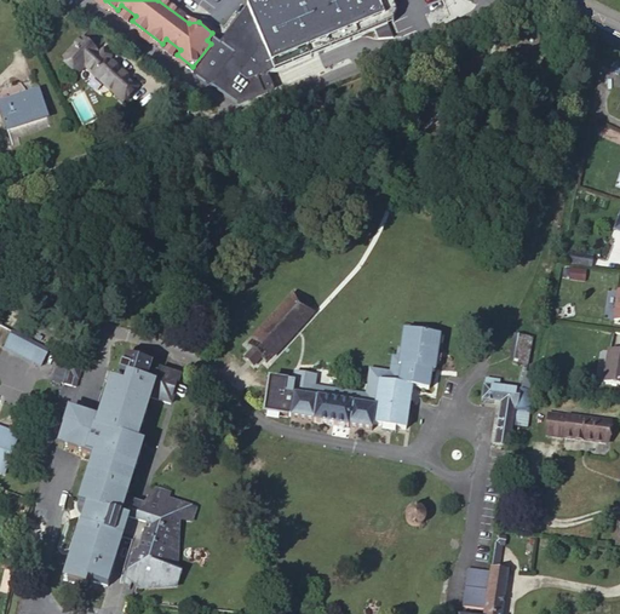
[(220,38),(212,33),(207,40),(211,44),(193,67),(237,98),(264,87),(258,74),(269,69),(375,26),(379,34),(394,33),(380,1),(383,0),(254,0),(247,3),(220,38)]
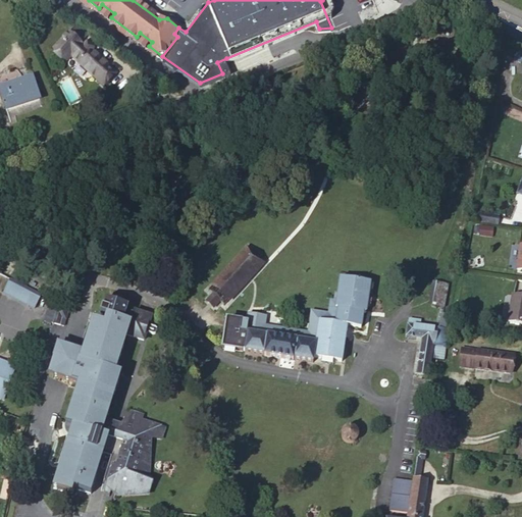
[(79,19),(70,29),(81,37),(89,29),(79,19)]
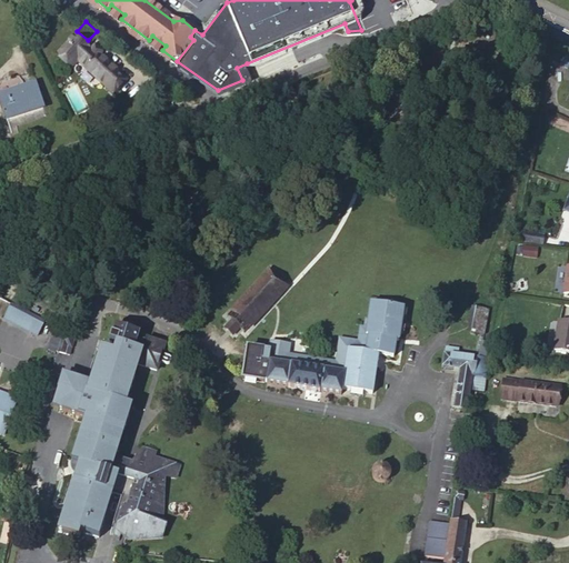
[(88,40),(77,31),(76,31),(60,48),(73,60),(78,54),(108,81),(115,87),(125,76),(115,68),(117,66),(98,50),(100,47),(95,41),(92,44),(88,40)]
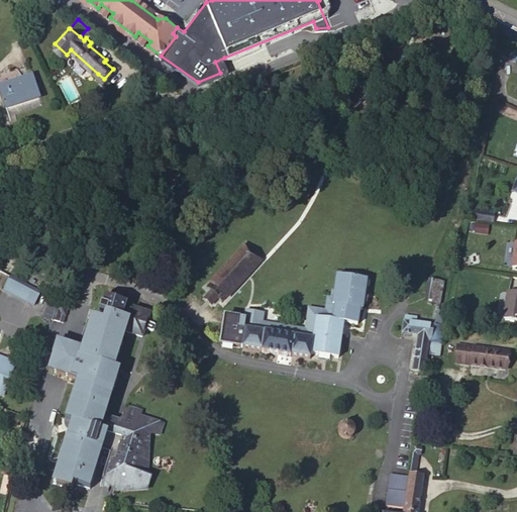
[(215,62),(220,73),(229,70),(224,58),(215,62)]
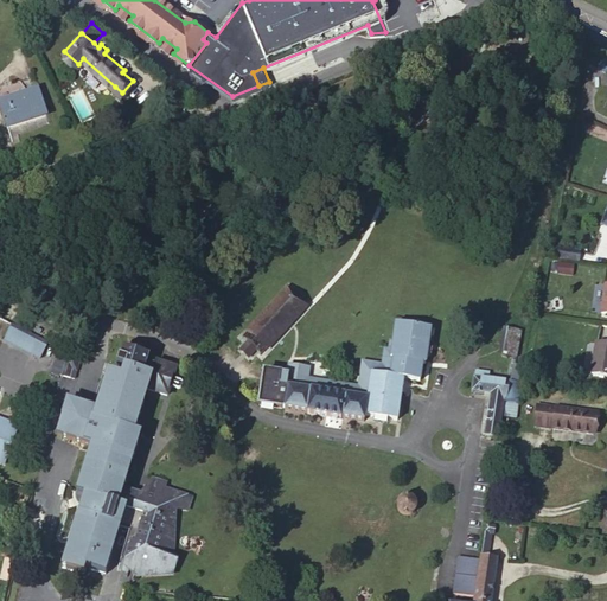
[(38,85),(0,97),(7,122),(46,109),(38,85)]
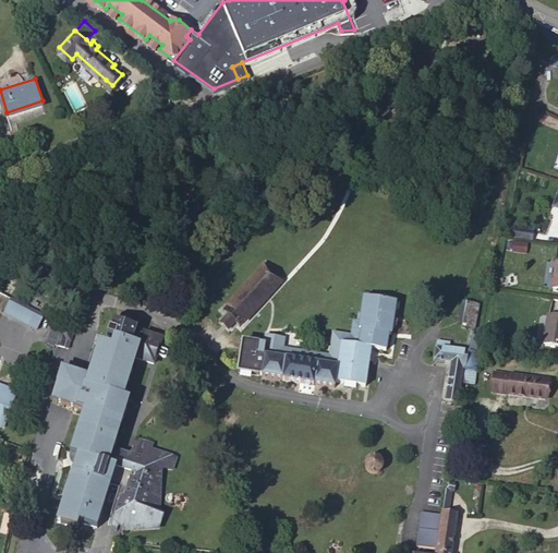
[(532,236),(533,227),(517,224),(516,232),(532,236)]
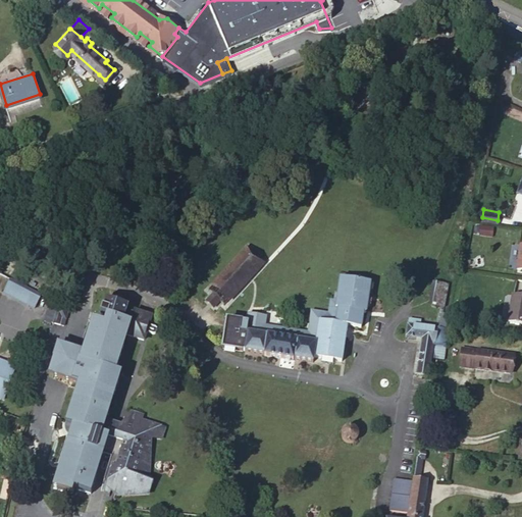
[(479,221),(479,229),(491,230),(492,222),(479,221)]
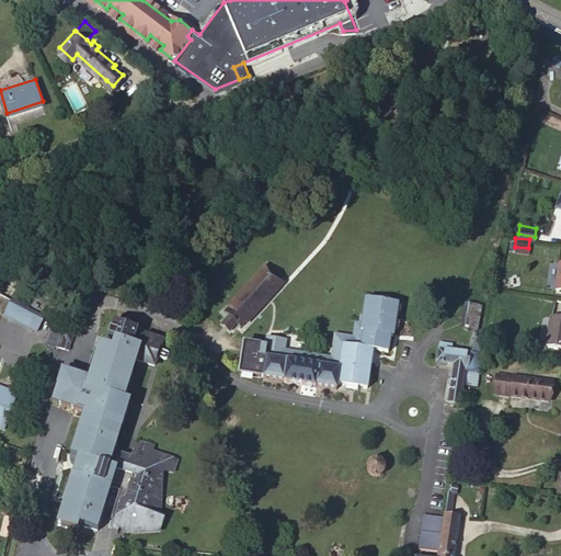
[(233,307),(241,314),(245,318),(279,282),(276,279),(282,273),(267,261),(228,303),(233,307)]
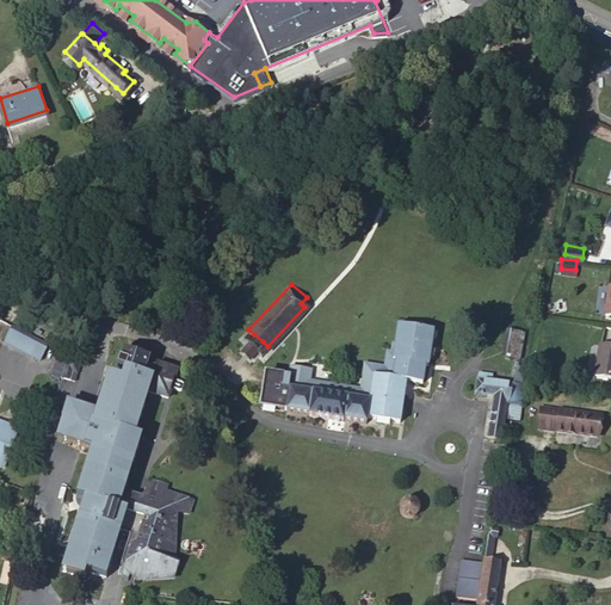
[(406,376),(423,378),(426,360),(429,360),(434,326),(399,320),(395,349),(387,347),(384,363),(365,359),(364,366),(375,369),(374,371),(406,376)]
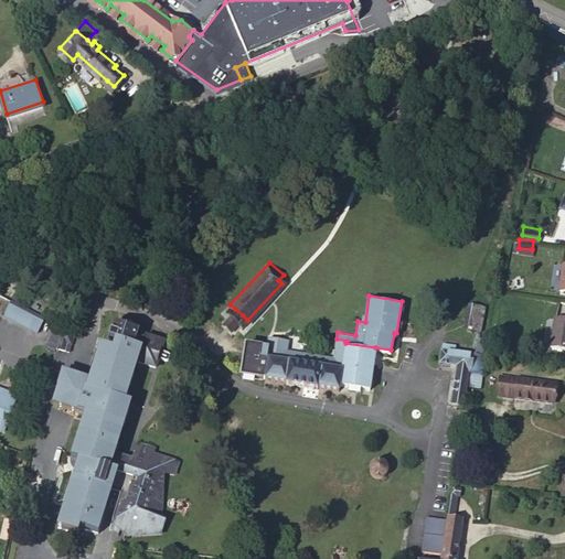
[(13,315),(20,302),(11,297),(3,311),(13,315)]
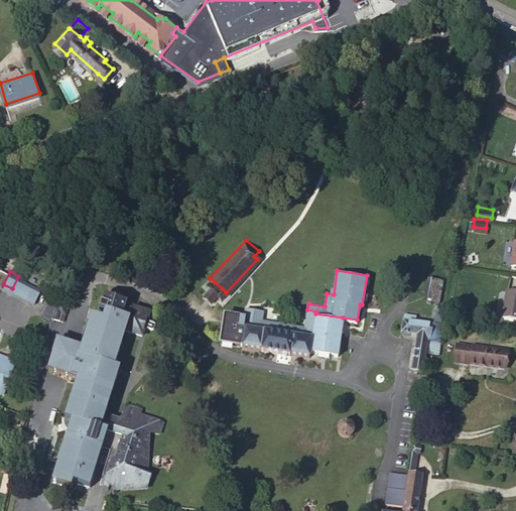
[(427,297),(439,299),(443,277),(431,274),(427,297)]
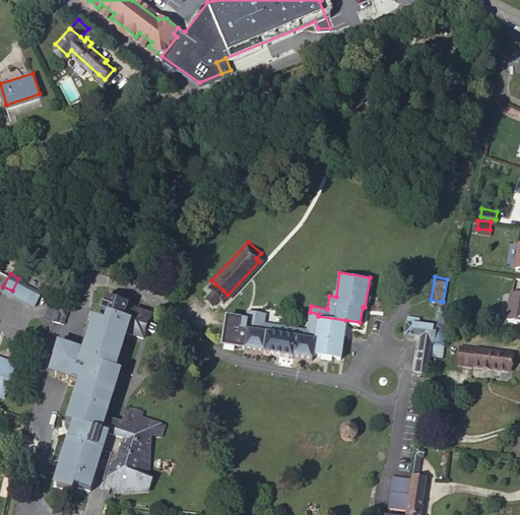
[(33,285),(18,278),(12,291),(26,298),(33,285)]
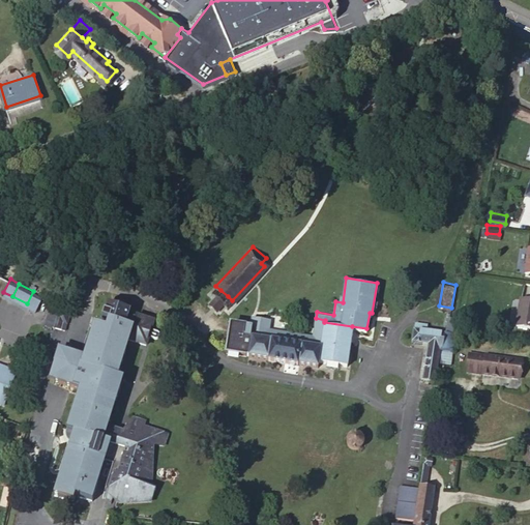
[(222,302),(228,296),(221,290),(215,296),(222,302)]
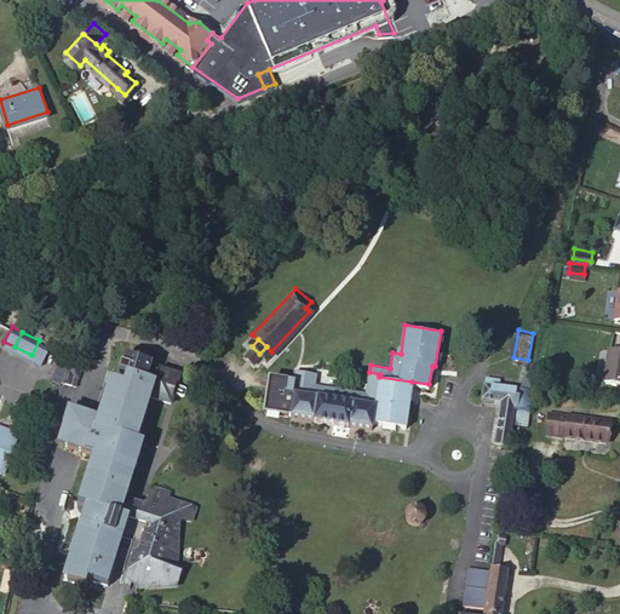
[(49,345),(39,340),(32,355),(41,360),(49,345)]
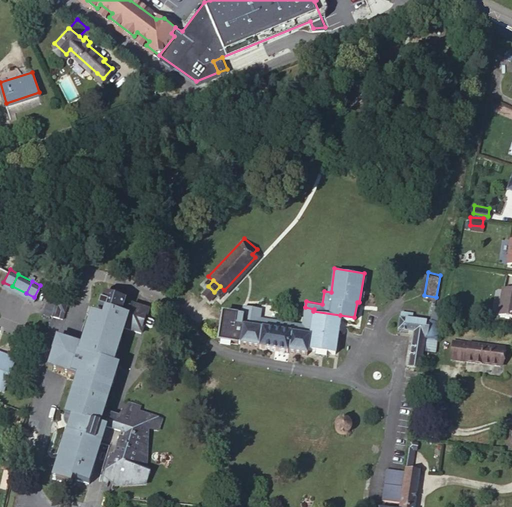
[(511,286),(503,284),(498,310),(511,312),(511,286)]
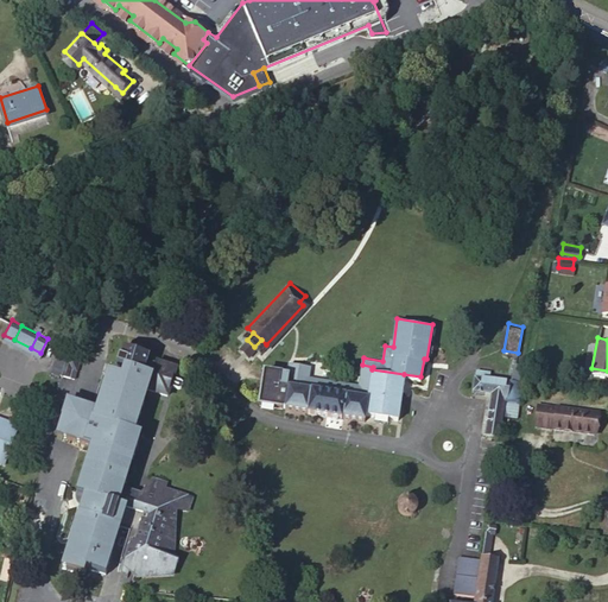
[(168,391),(176,363),(156,357),(154,360),(149,357),(150,352),(122,343),(118,361),(125,362),(122,372),(108,368),(102,388),(105,388),(99,406),(97,406),(94,416),(102,418),(94,442),(93,441),(87,461),(88,461),(82,479),(81,479),(77,488),(88,492),(81,511),(80,509),(74,528),(75,530),(69,547),(68,546),(62,563),(84,570),(86,563),(106,570),(112,550),(115,542),(113,540),(119,523),(130,526),(121,553),(125,555),(121,568),(127,574),(130,564),(135,569),(144,571),(145,569),(152,570),(152,568),(159,570),(159,568),(166,569),(166,566),(173,568),(177,555),(172,553),(175,505),(187,505),(191,492),(165,483),(168,476),(152,473),(141,489),(124,485),(128,473),(126,471),(132,454),(133,455),(140,435),(132,432),(137,418),(138,419),(145,399),(143,399),(147,385),(168,391)]
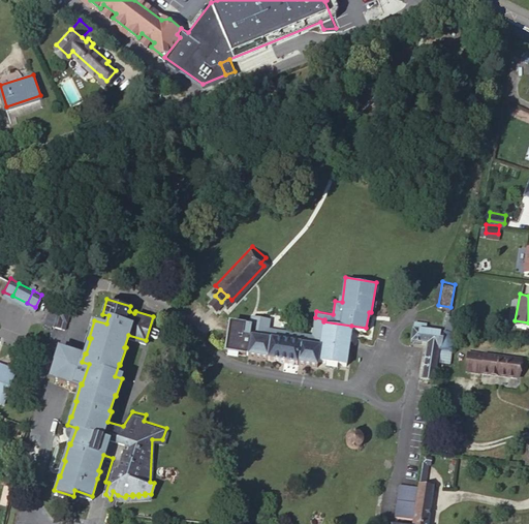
[(54,322),(59,304),(53,300),(47,320),(54,322)]
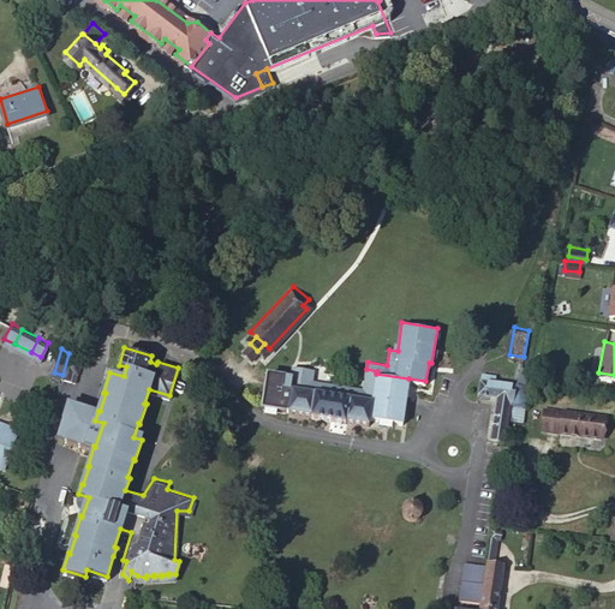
[(75,378),(81,359),(69,353),(63,375),(71,377),(75,378)]
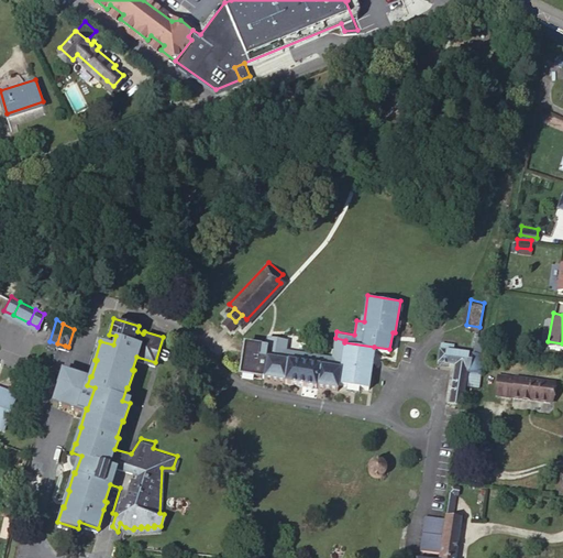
[(266,343),(245,339),(245,340),(240,371),(286,378),(285,379),(317,383),(317,382),(338,385),(339,381),(368,385),(374,347),(344,342),(345,340),(335,338),(333,354),(285,347),(287,337),(268,334),(266,343)]
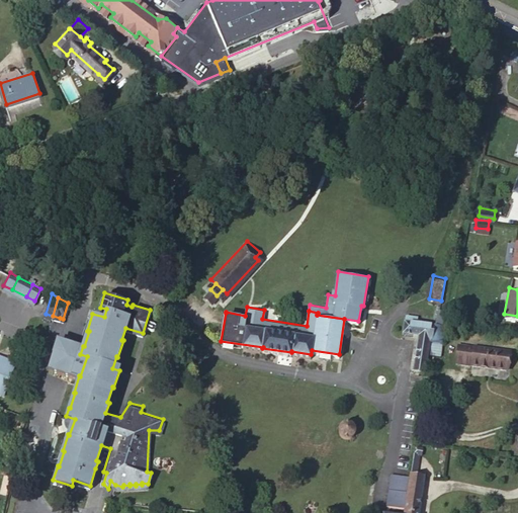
[(438,307),(436,322),(442,323),(444,307),(438,307)]
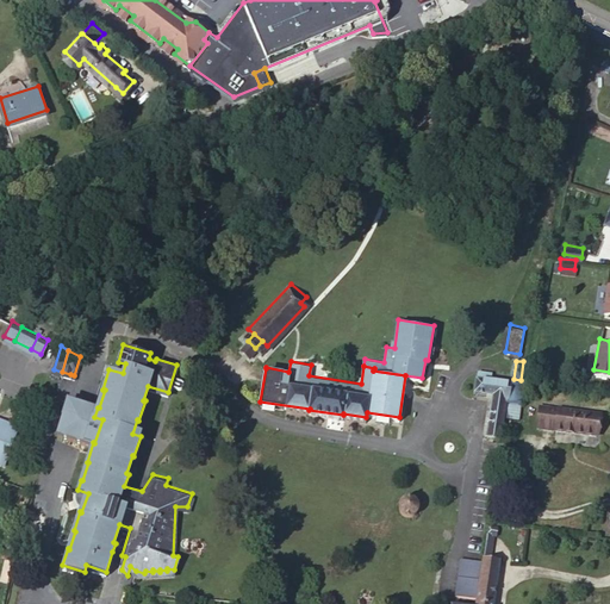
[(487,431),(500,434),(503,412),(505,397),(508,379),(491,377),(492,369),(478,368),(474,387),(495,390),(487,431)]
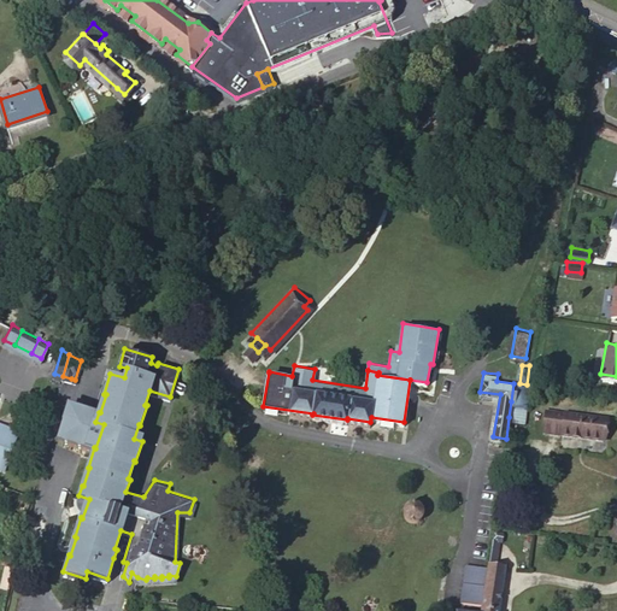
[(513,383),(511,401),(526,403),(528,385),(527,385),(519,383),(513,383)]
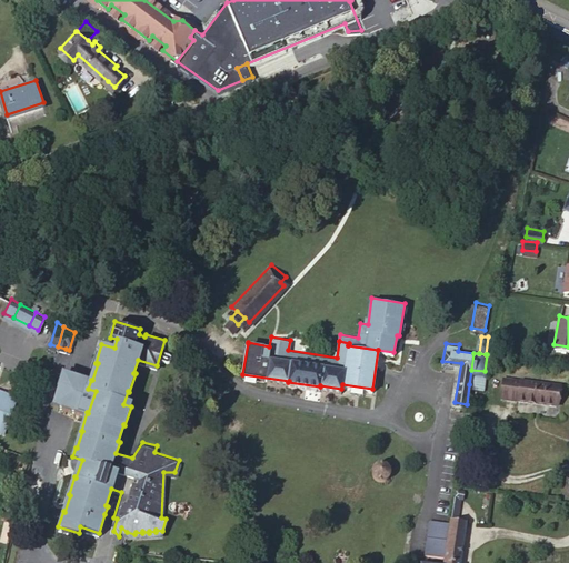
[(485,371),(471,370),(469,384),(482,386),(485,371)]
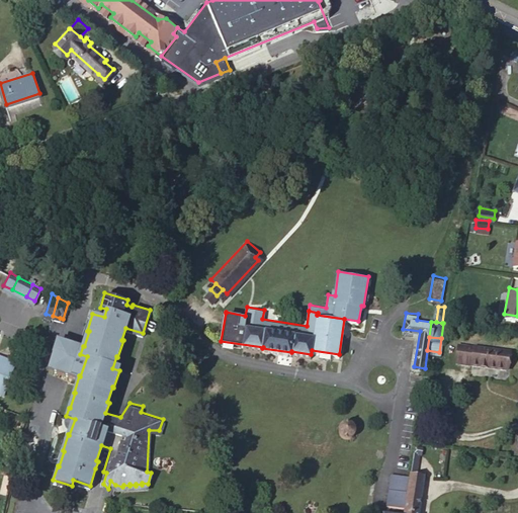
[(460,342),(457,359),(470,361),(506,366),(508,348),(460,342)]
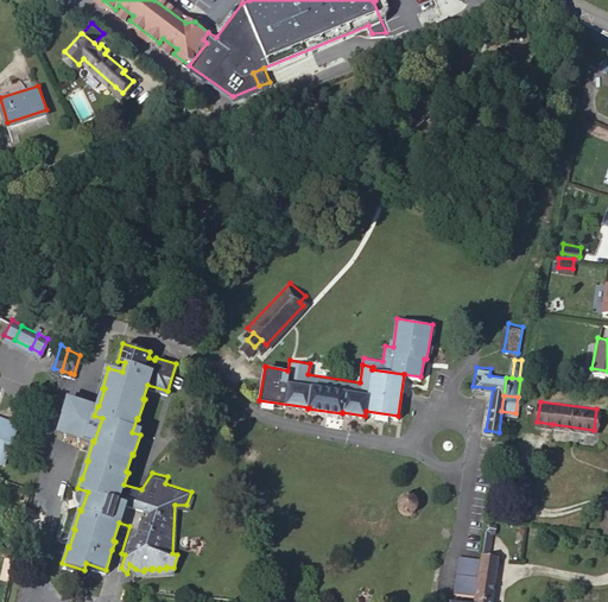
[(0,425),(16,431),(19,420),(0,413),(0,425)]
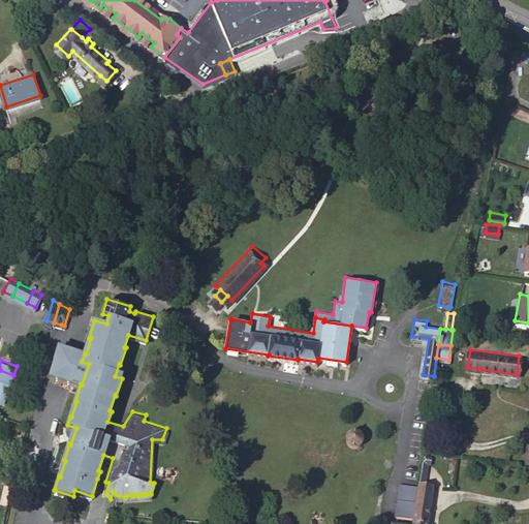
[(13,375),(0,370),(0,399),(4,401),(13,375)]
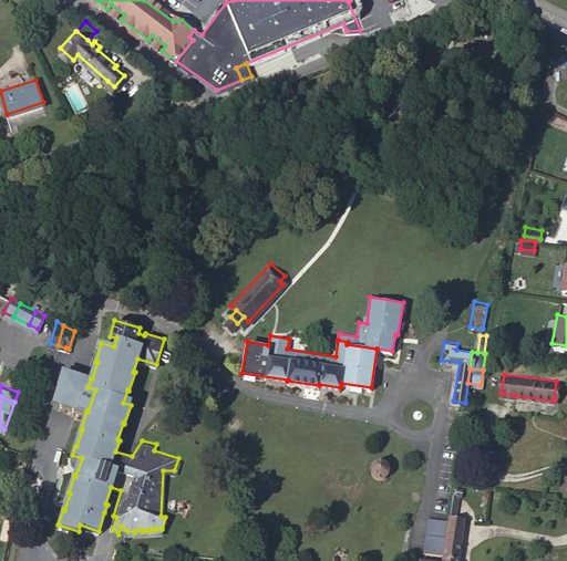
[(381,458),(380,458),(378,458),(375,459),(374,460),(373,461),(372,463),(371,464),(371,466),(371,467),(371,468),(371,470),(372,473),(373,474),(374,475),(377,476),(378,476),(381,476),(382,476),(383,476),(385,475),(388,473),(388,471),(389,469),(389,468),(389,466),(389,465),(388,463),(387,461),(385,460),(384,459),(382,458),(381,458)]
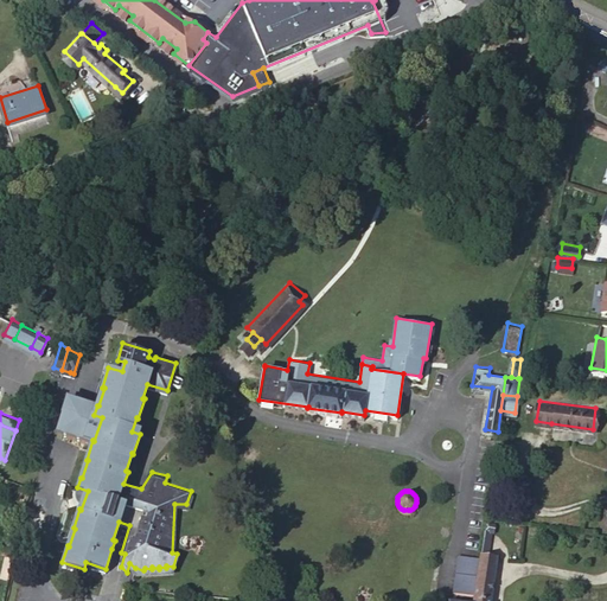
[(496,520),(486,518),(481,551),(489,552),(492,529),(494,529),(496,520)]
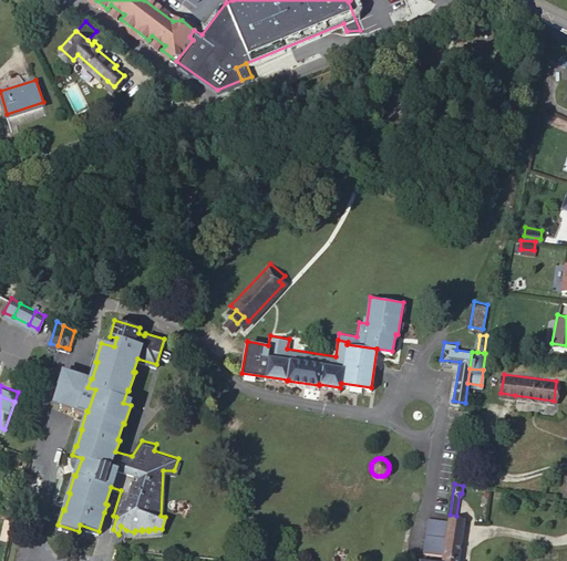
[(456,516),(450,515),(444,552),(442,560),(420,559),(419,560),(457,560),(459,557),(464,517),(456,516)]
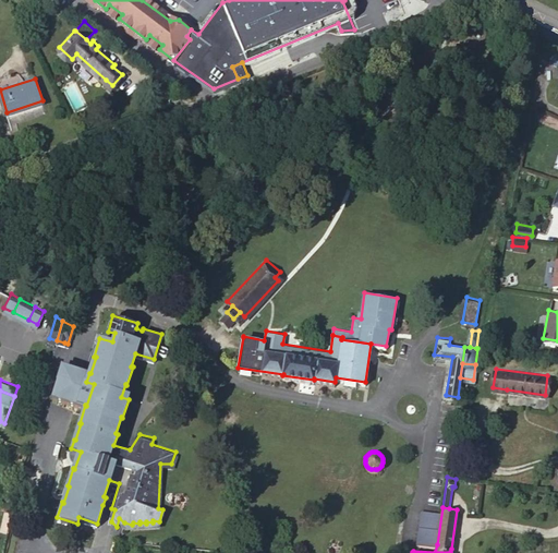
[(441,509),(422,507),(416,541),(437,544),(441,509)]
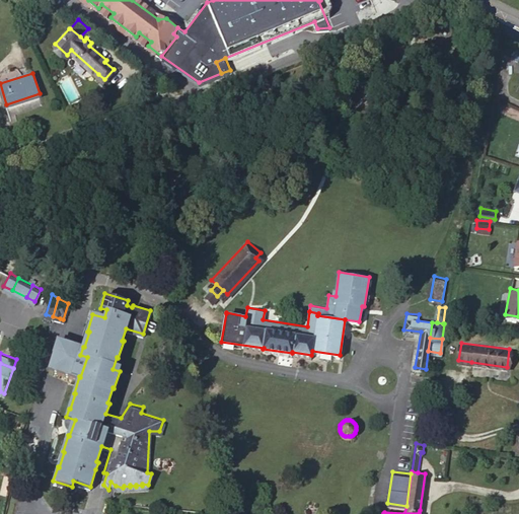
[(518,513),(518,501),(510,500),(508,513),(518,513)]
